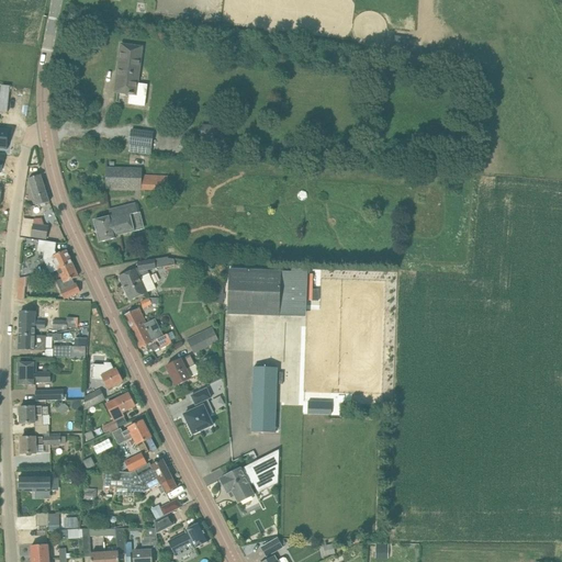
[(128,104),(145,107),(147,85),(137,83),(142,47),(122,44),(115,92),(130,94),(128,104)]
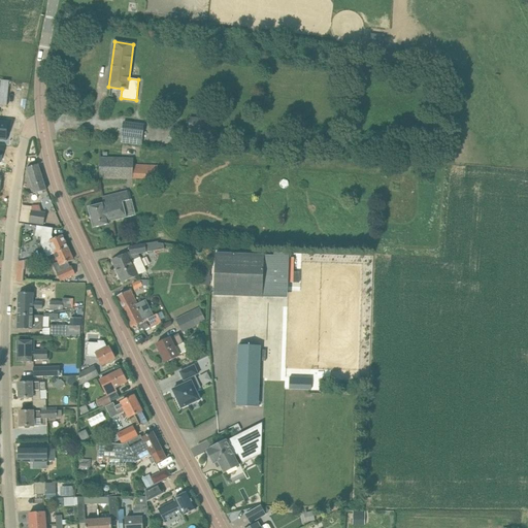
[(120,138),(141,140),(143,126),(121,123),(120,138)]
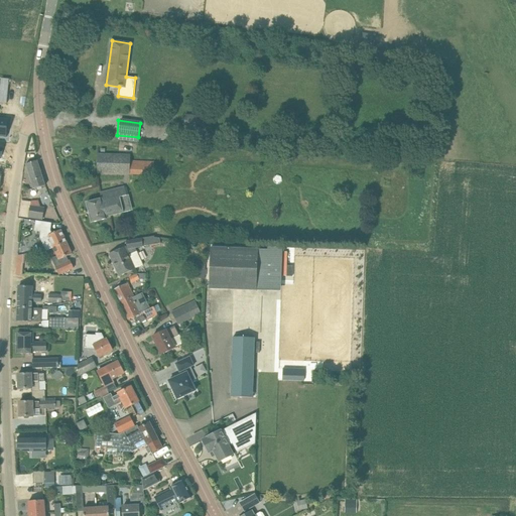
[(130,155),(98,154),(98,173),(154,174),(154,162),(130,161),(130,155)]
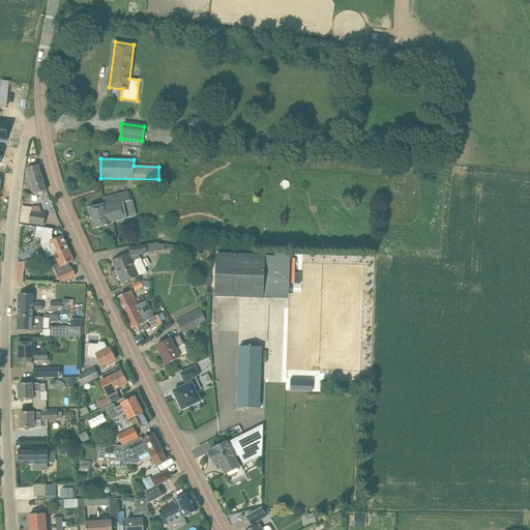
[(27,169),(35,195),(47,190),(38,166),(27,169)]
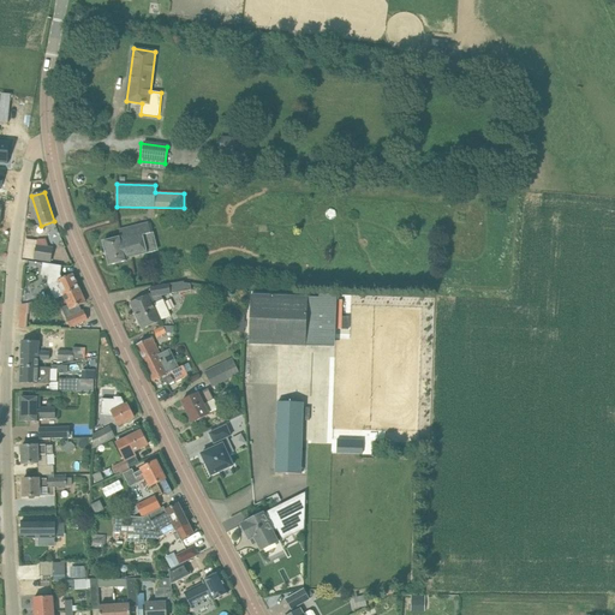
[(121,238),(103,242),(109,266),(127,261),(127,258),(148,254),(143,236),(151,233),(148,222),(119,230),(121,238)]
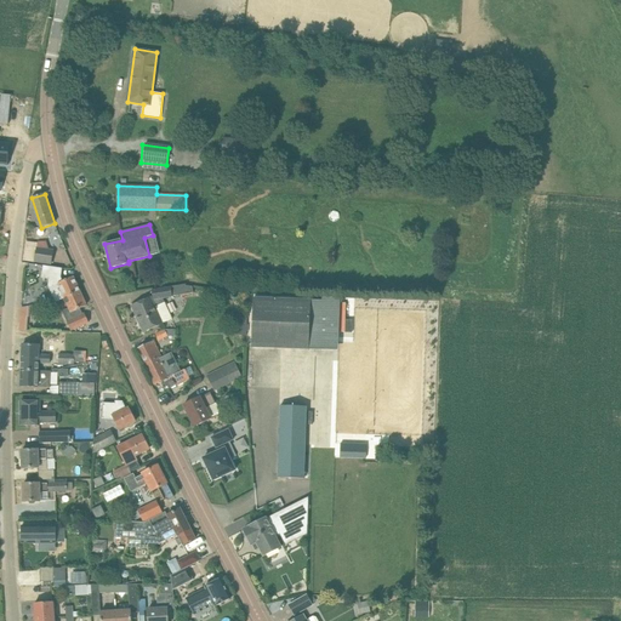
[(38,243),(26,240),(23,261),(51,265),(53,250),(36,248),(38,243)]
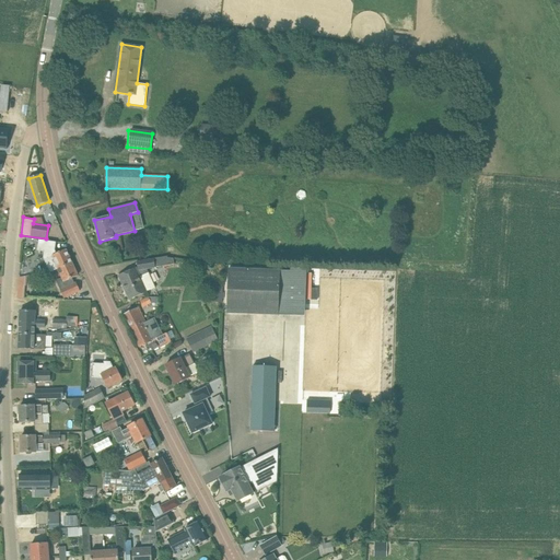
[(45,252),(49,252),(55,249),(56,242),(39,240),(37,251),(45,252)]
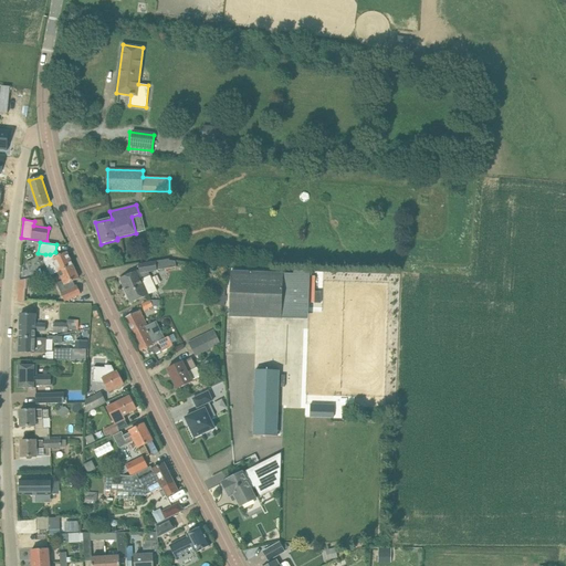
[(51,276),(59,272),(73,266),(67,252),(58,257),(55,252),(50,254),(45,254),(44,261),(51,276)]
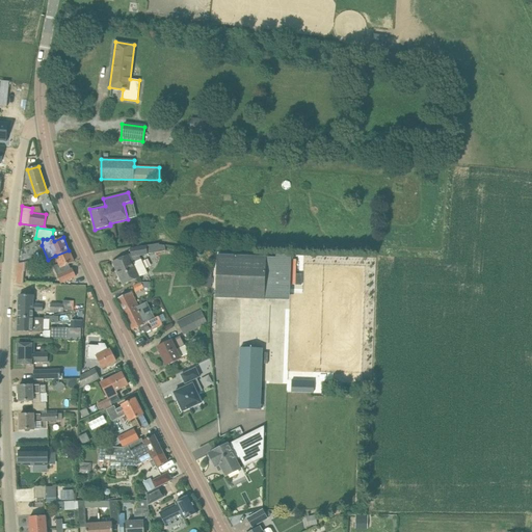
[(159,243),(145,245),(148,253),(148,254),(165,250),(165,245),(159,245),(159,243)]
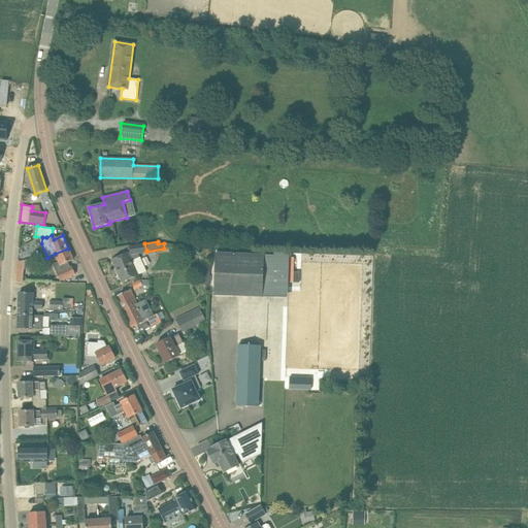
[(146,271),(138,254),(146,252),(146,251),(144,243),(129,246),(130,253),(128,254),(128,253),(112,260),(122,283),(138,275),(146,271)]
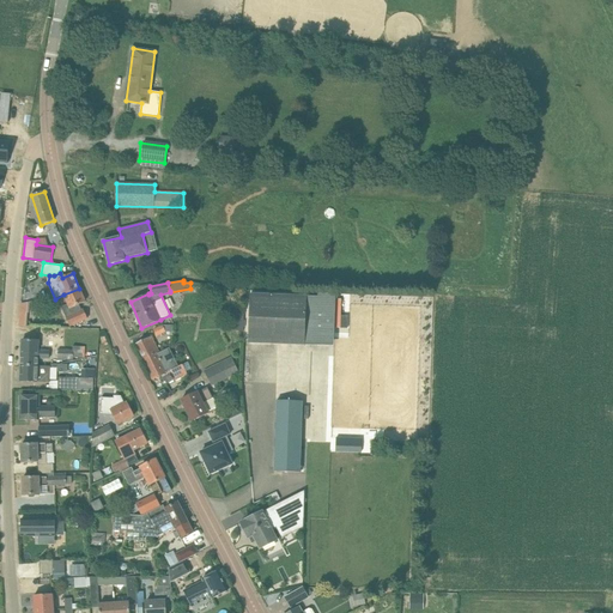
[(79,289),(64,295),(68,304),(61,308),(70,326),(87,319),(84,310),(82,311),(79,304),(85,302),(79,289)]
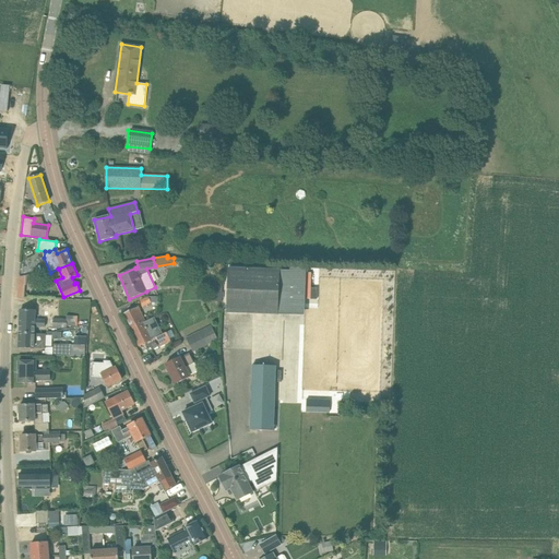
[(228,269),(226,313),(277,314),(277,312),(283,312),(284,271),(228,269)]
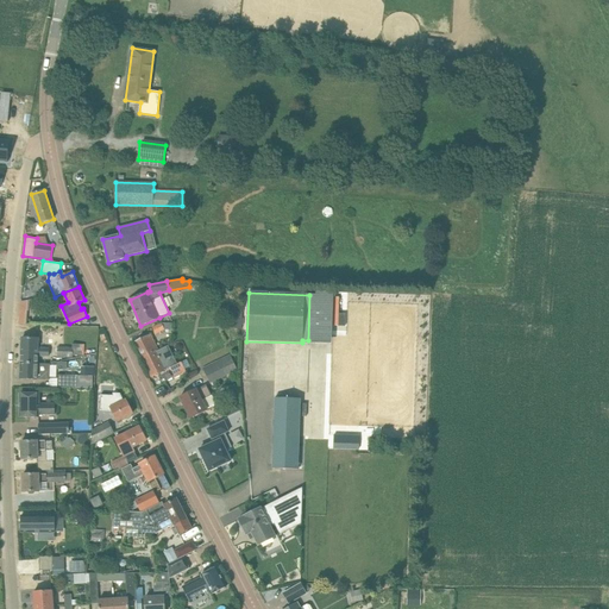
[(243,312),(233,312),(232,328),(242,328),(243,312)]
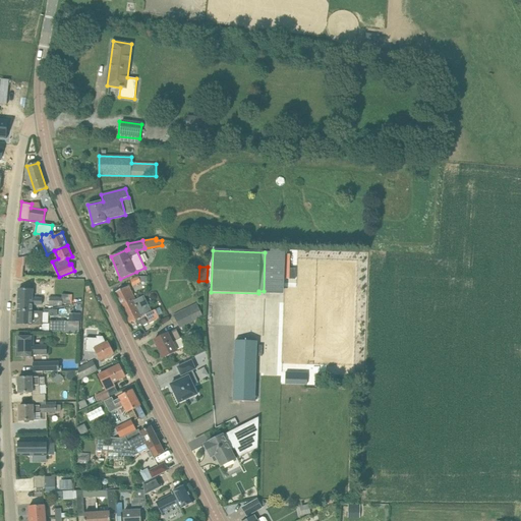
[(138,277),(130,281),(132,286),(140,282),(148,282),(148,277),(138,277)]
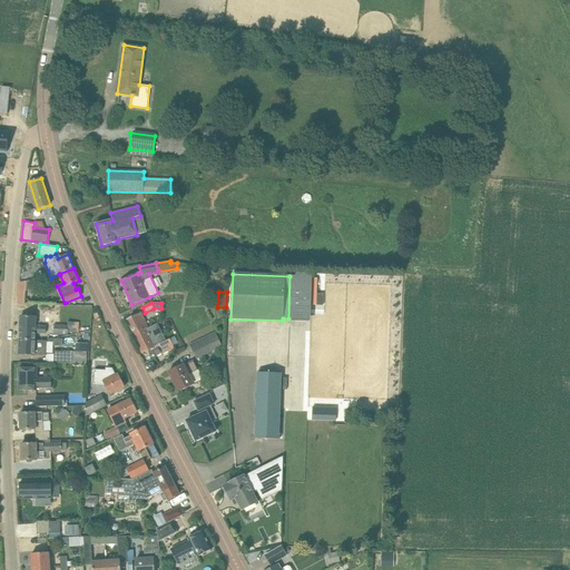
[(134,335),(146,330),(148,328),(140,313),(126,321),(134,335)]
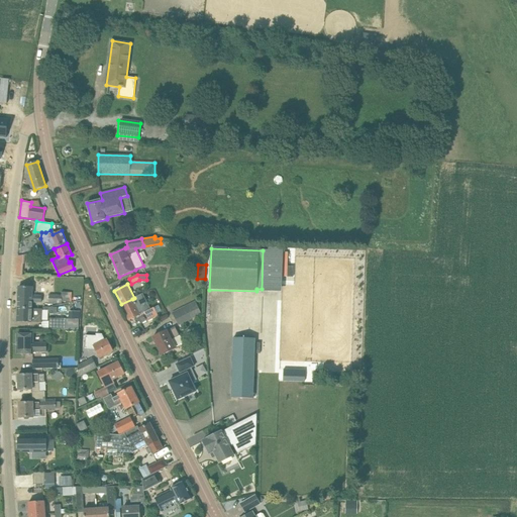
[(18,308),(31,309),(32,309),(32,302),(41,303),(41,296),(32,296),(32,288),(18,287),(18,308)]
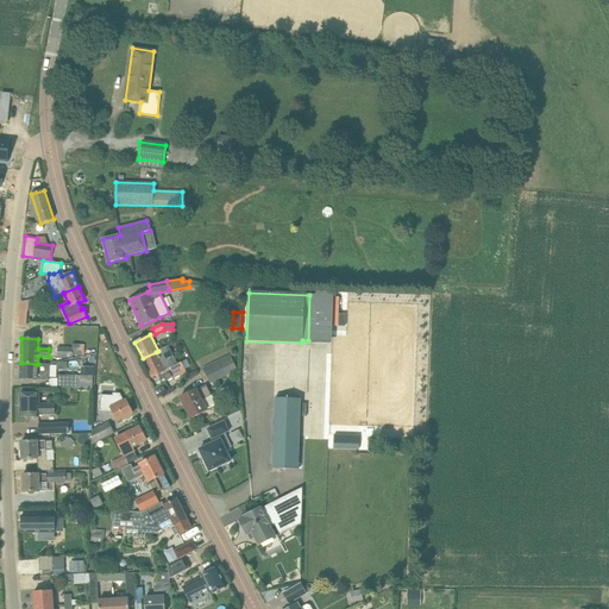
[(57,357),(73,357),(73,356),(82,356),(82,345),(73,344),(73,347),(58,347),(57,357)]
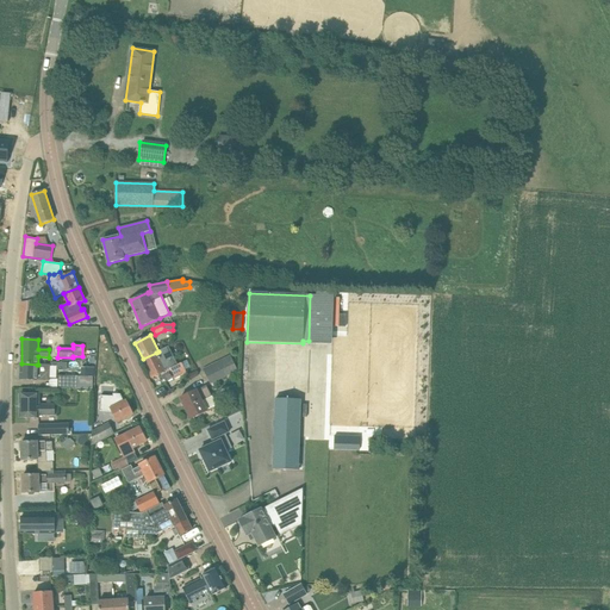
[(156,353),(143,359),(153,378),(165,372),(165,371),(170,368),(174,375),(185,371),(181,363),(178,365),(168,347),(159,352),(156,353)]
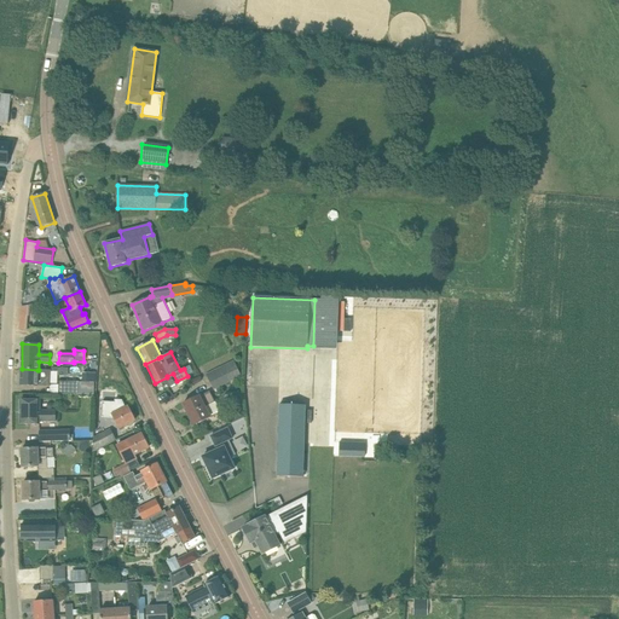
[(208,377),(213,389),(241,376),(236,364),(208,377)]
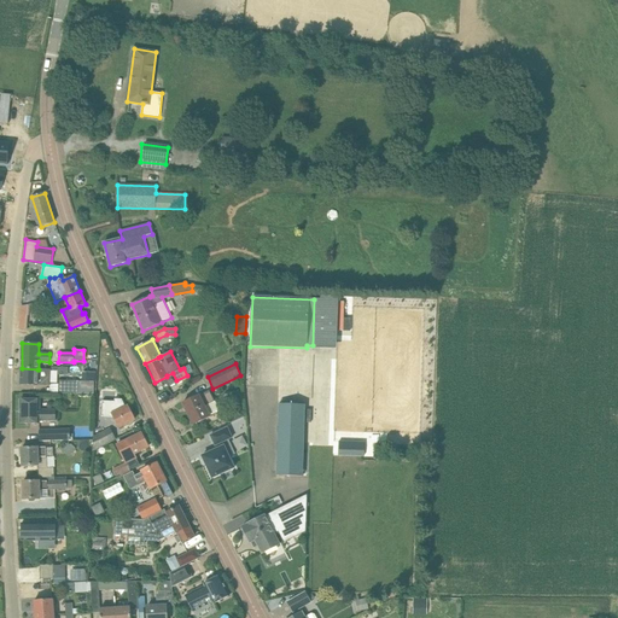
[(39,369),(38,369),(22,368),(21,384),(51,385),(51,369),(39,369)]
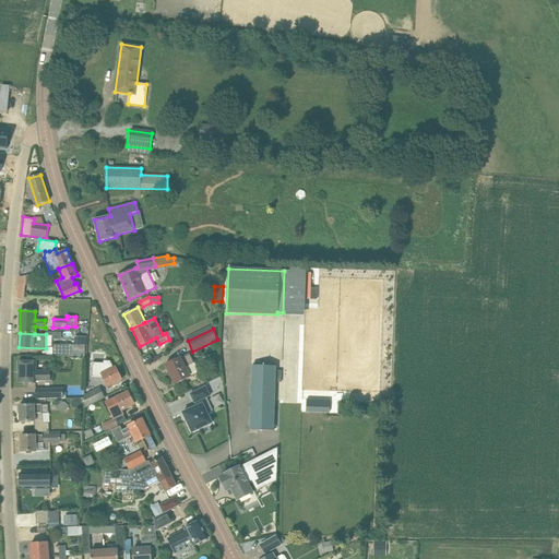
[(54,356),(71,356),(71,348),(71,345),(54,344),(54,356)]
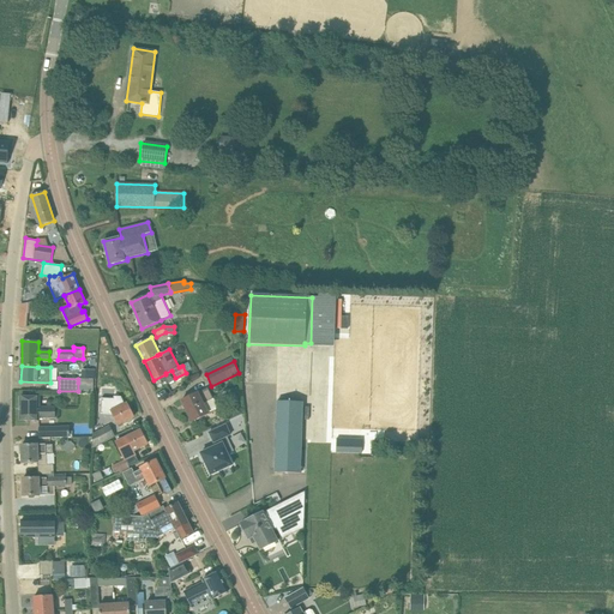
[(78,383),(78,391),(94,391),(94,379),(78,379),(78,383)]
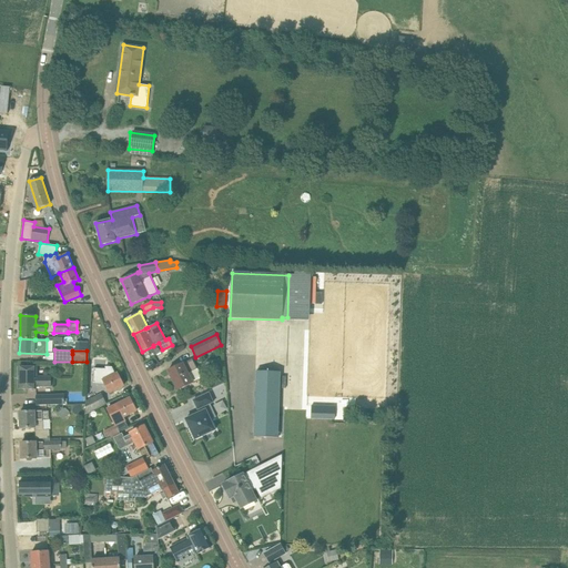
[(168,371),(178,391),(193,383),(193,382),(202,377),(192,359),(183,364),(183,363),(168,371)]
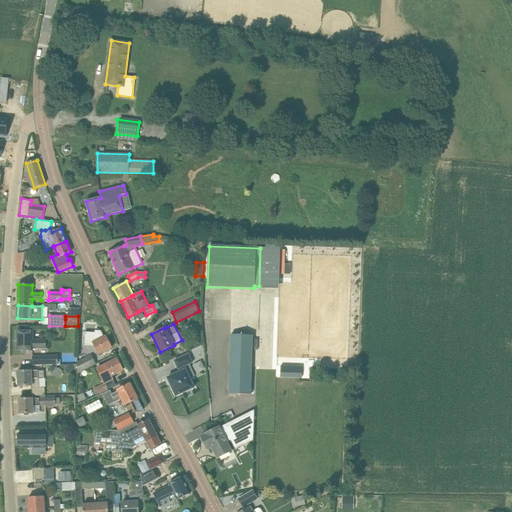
[(85,332),(84,346),(95,346),(99,354),(112,348),(106,336),(104,337),(101,331),(95,330),(95,332),(85,332)]
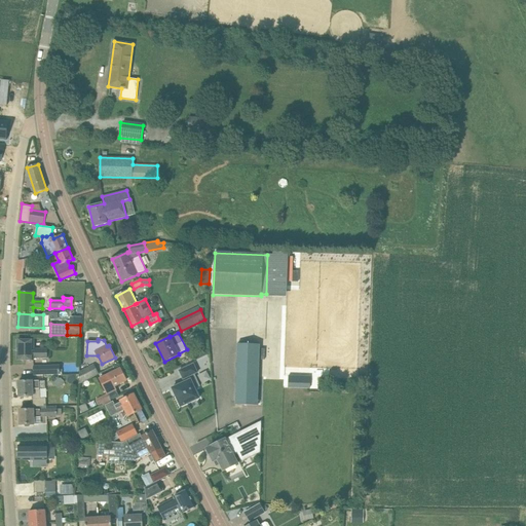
[(17,361),(34,361),(34,358),(47,358),(47,349),(34,349),(34,340),(17,340),(17,361)]
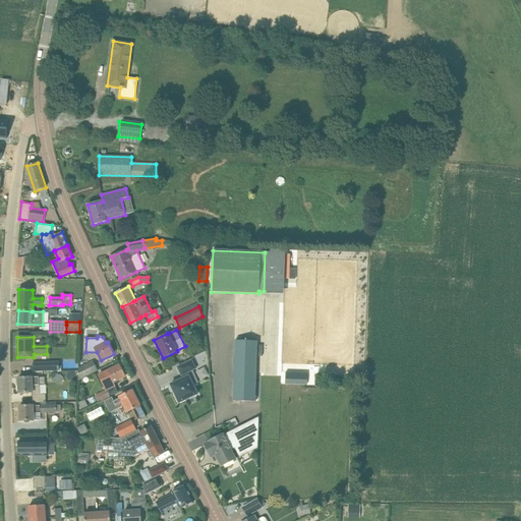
[(235,341),(233,401),(255,401),(255,395),(255,375),(256,372),(256,356),(258,356),(263,356),(263,345),(256,345),(257,342),(235,341)]
